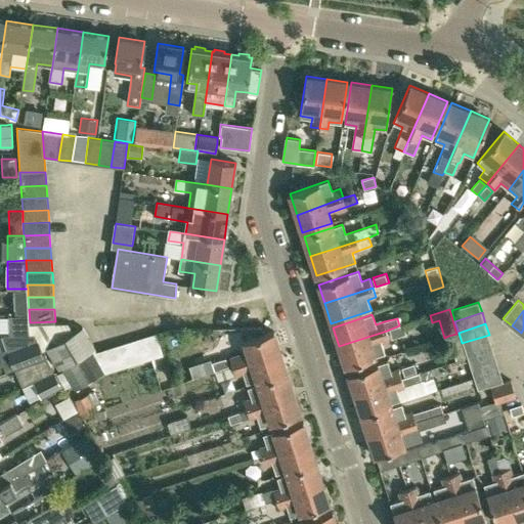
[(403,324),(399,325),(389,330),(392,338),(405,334),(403,324)]
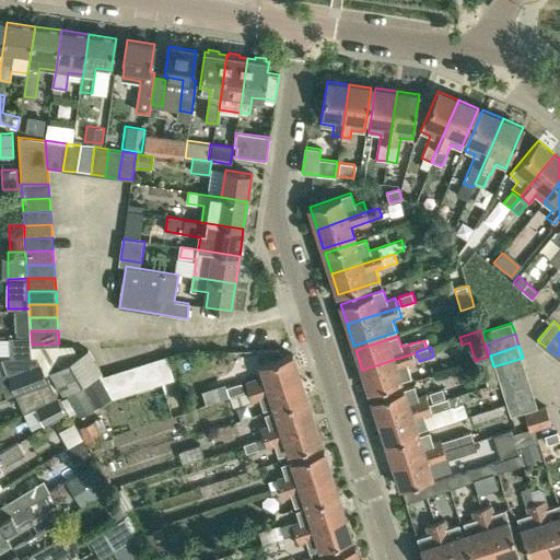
[(89,348),(86,349),(46,369),(57,393),(67,391),(81,416),(114,397),(117,396),(109,374),(105,376),(89,348)]
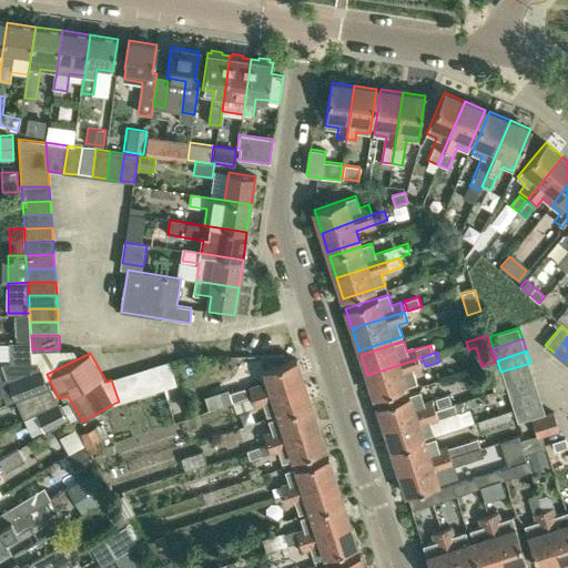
[(249,387),(252,395),(304,379),(297,358),(264,369),(267,382),(249,387)]
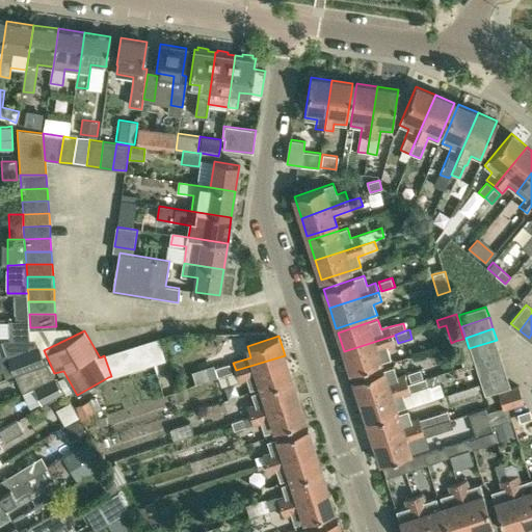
[(393,336),(344,351),(350,371),(391,358),(387,347),(396,344),(393,336)]
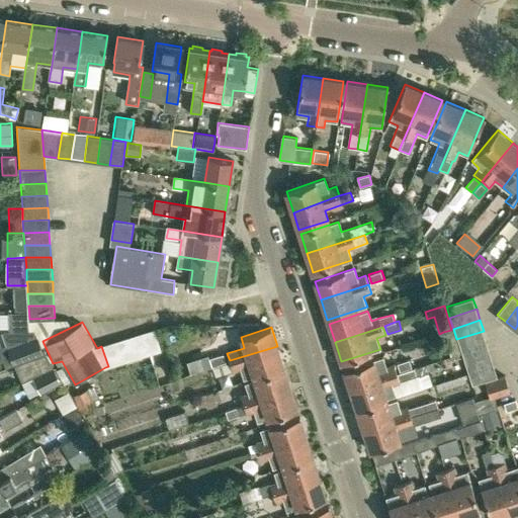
[(2,331),(8,346),(36,335),(32,329),(2,331)]
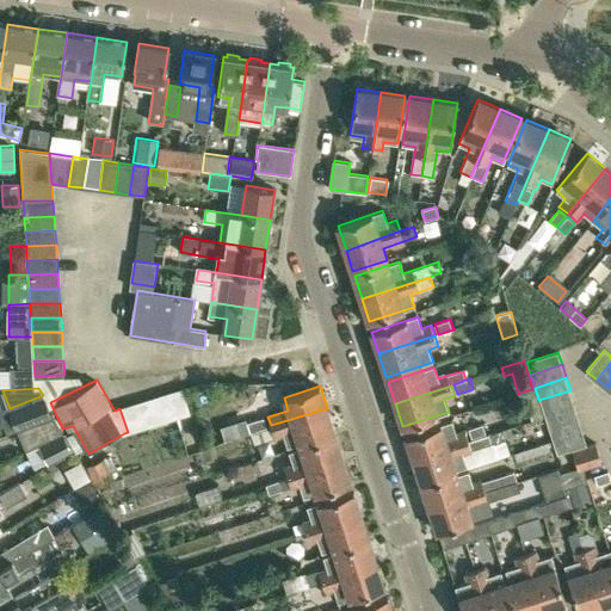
[(173,392),(181,417),(192,413),(184,388),(173,392)]
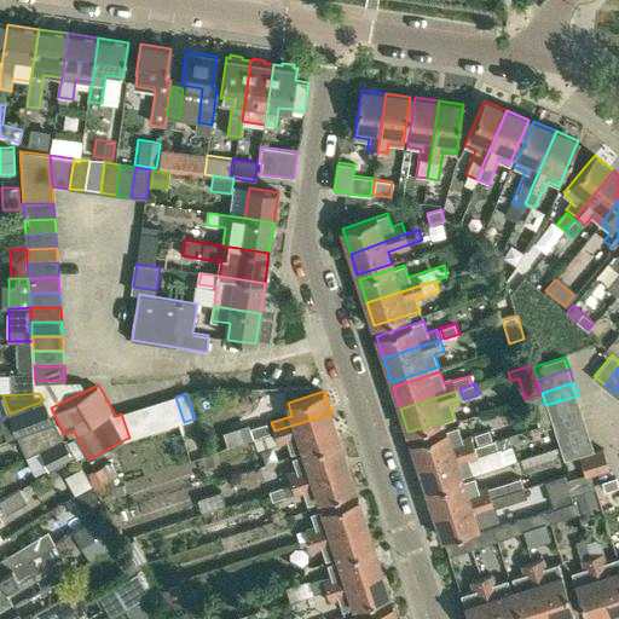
[(539,394),(530,397),(538,426),(550,422),(542,394),(539,394)]
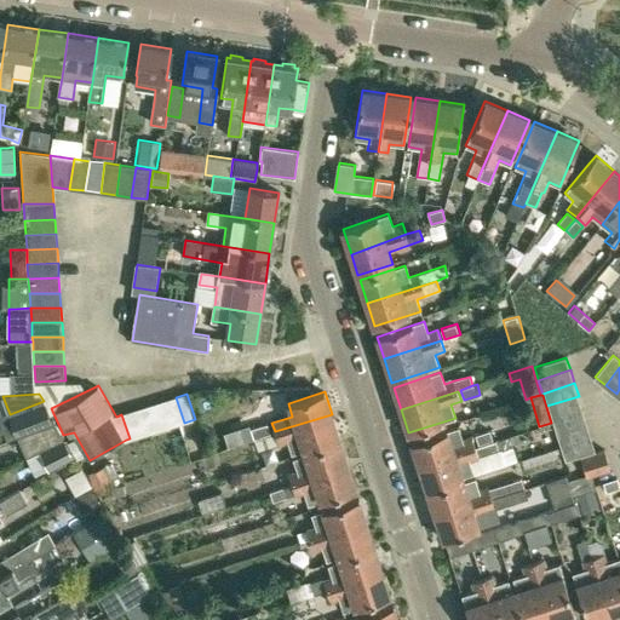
[(579,396),(546,406),(551,419),(583,408),(579,396)]
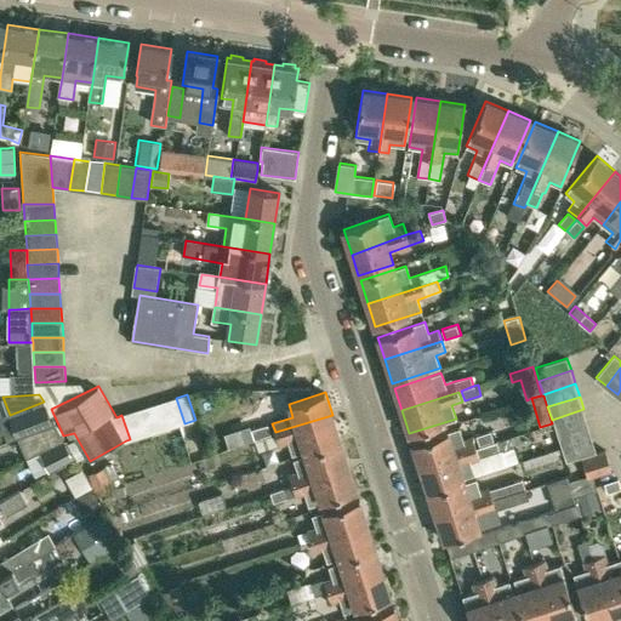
[(176,398),(165,402),(174,427),(184,423),(176,398)]
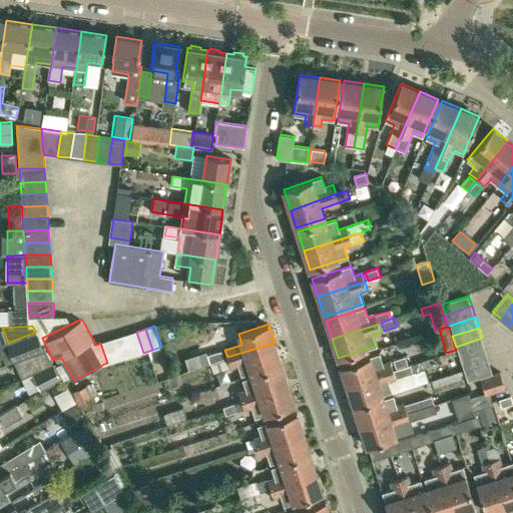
[(46,349),(36,332),(8,343),(0,346),(0,352),(6,366),(46,349)]
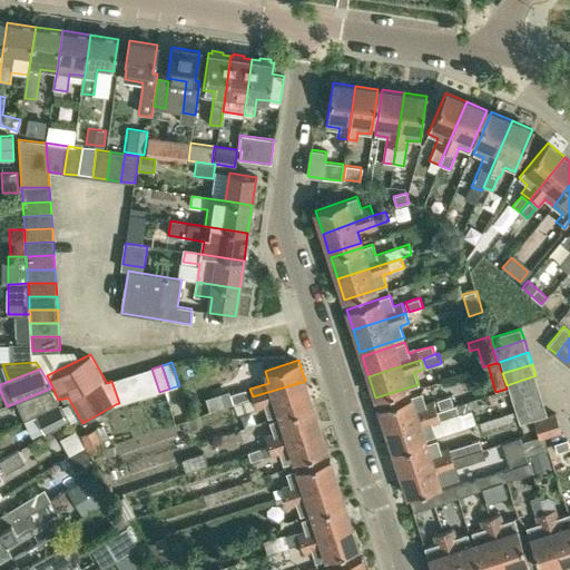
[(149,394),(159,392),(151,369),(141,372),(149,394)]
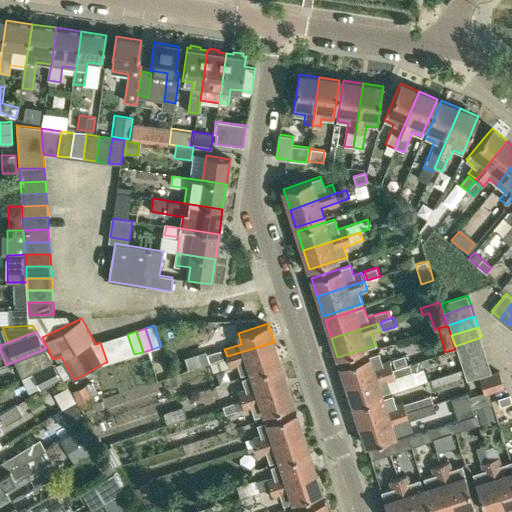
[(127,334),(118,336),(125,357),(134,354),(127,334)]
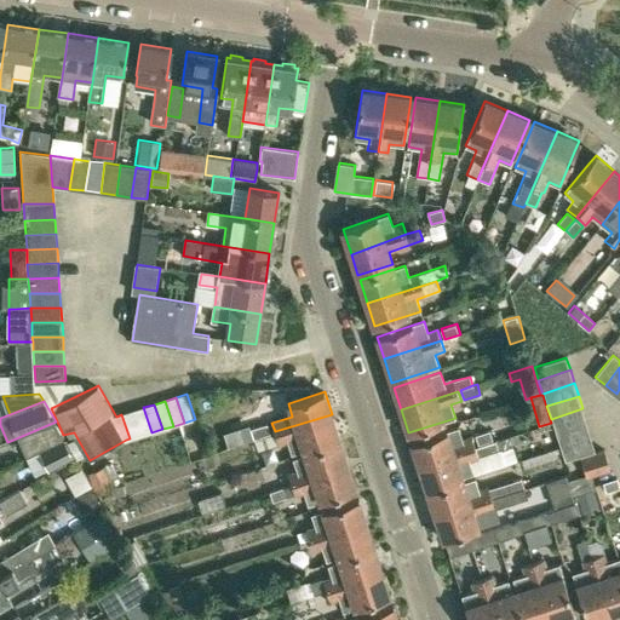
[(132,411),(141,435),(151,432),(143,407),(132,411)]
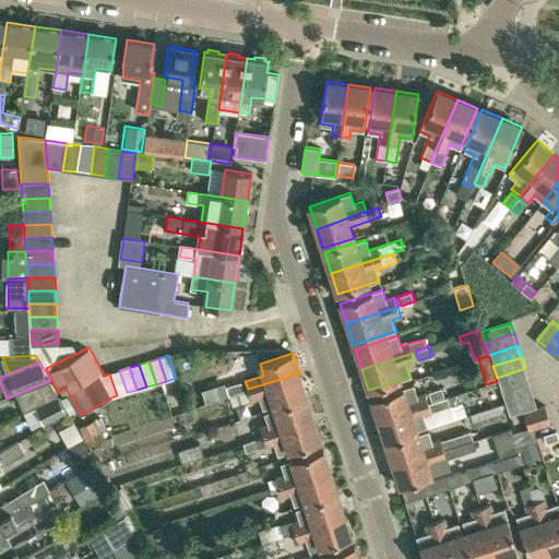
[(497,378),(500,390),(530,380),(525,368),(497,378)]
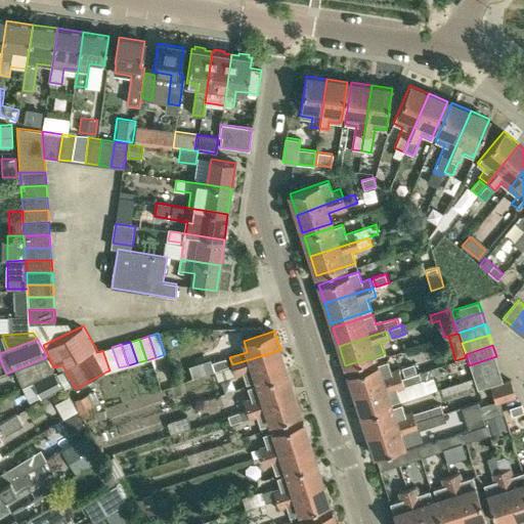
[(112,347),(102,350),(110,370),(119,367),(112,347)]
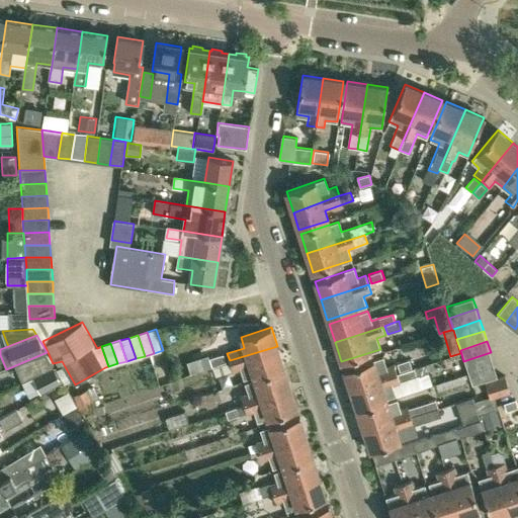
[(277,346),(230,360),(226,361),(212,366),(216,376),(233,370),(240,368),(243,378),(253,375),(283,365),(277,346)]
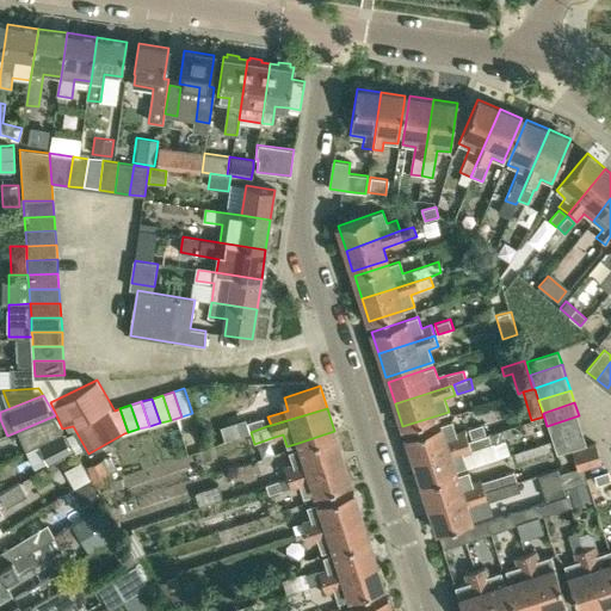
[(36,425),(44,443),(65,433),(65,432),(62,429),(55,415),(36,425)]
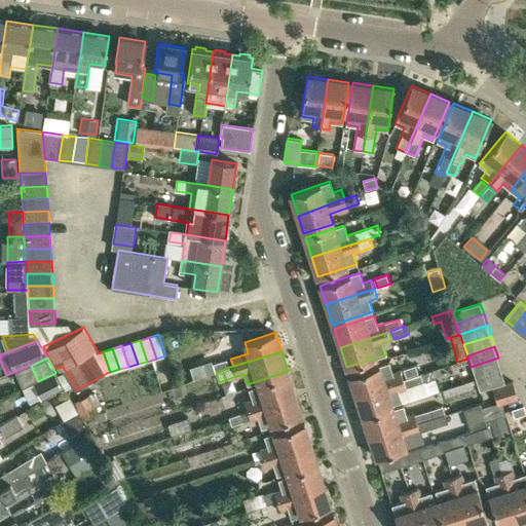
[(471,367),(475,378),(501,369),(498,358),(471,367)]
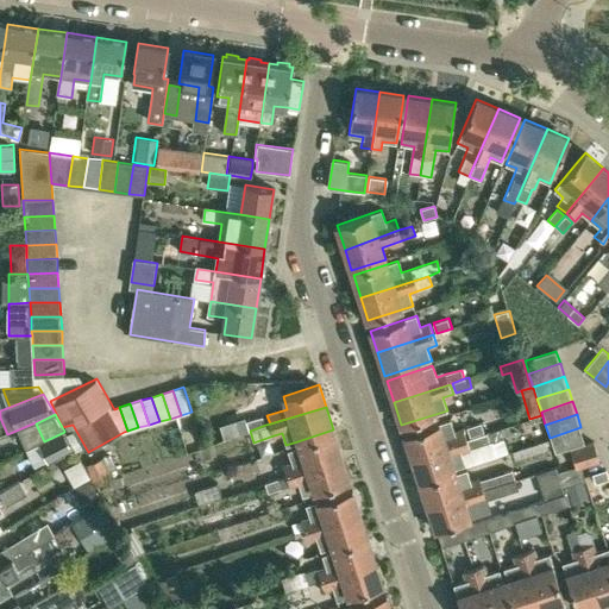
[(249,431),(250,431),(265,425),(262,416),(246,421),(249,431)]
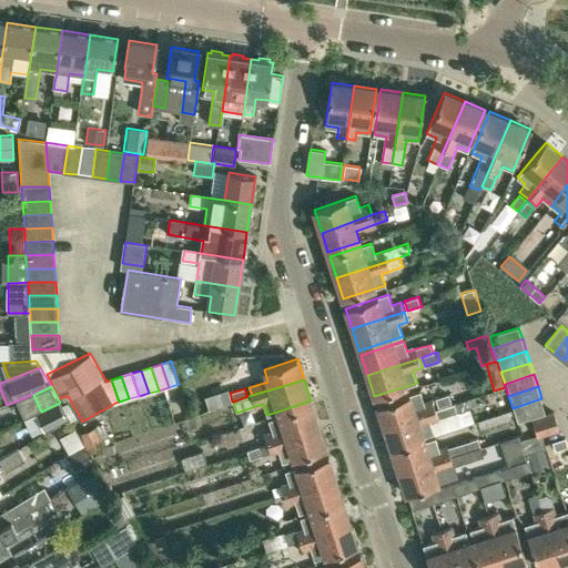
[(409,395),(377,405),(384,426),(435,409),(432,399),(424,403),(421,392),(409,395)]
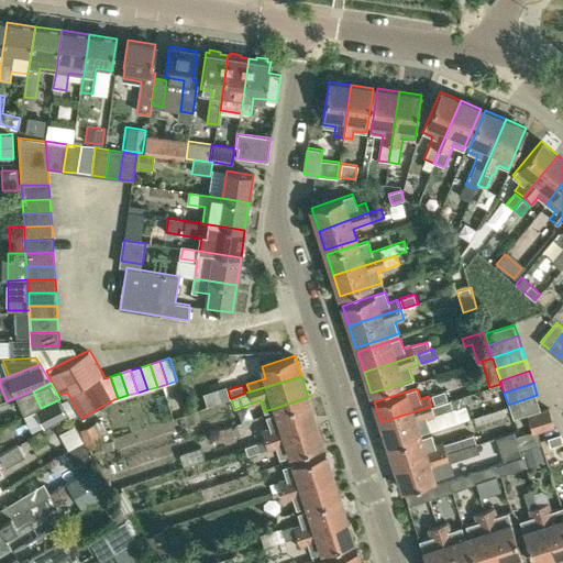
[(431,395),(434,404),(446,400),(444,392),(431,395)]
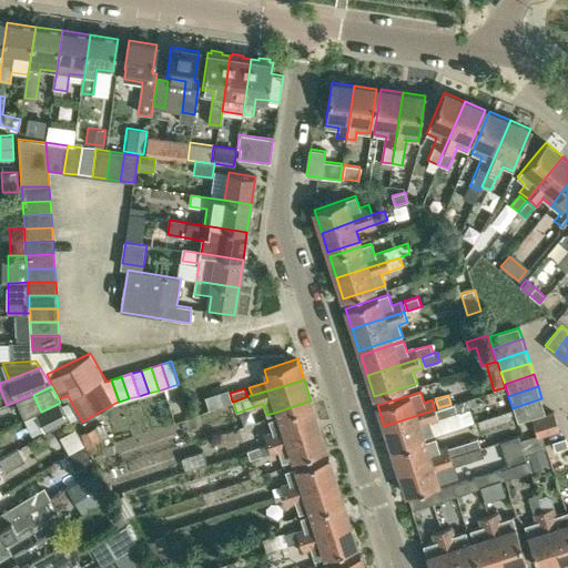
[(541,398),(513,408),(516,419),(546,411),(541,398)]
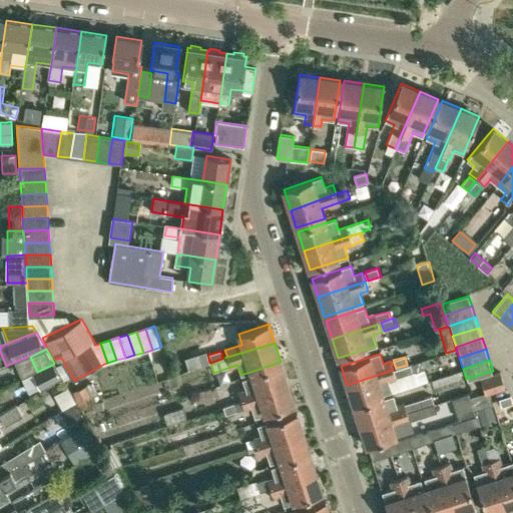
[(419,362),(410,364),(393,370),(347,385),(353,404),(382,395),(392,392),(388,382),(422,371),(419,362)]
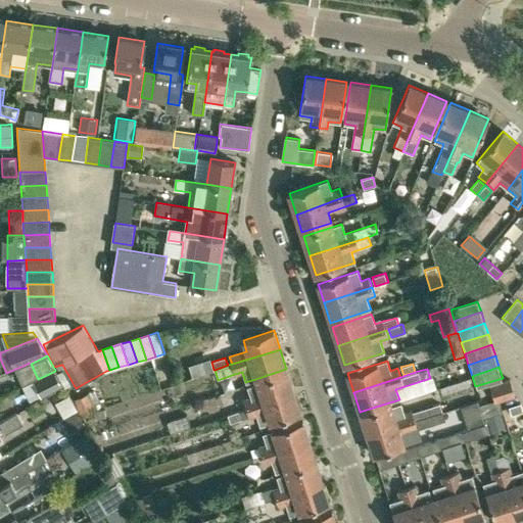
[(55,371),(33,382),(40,397),(62,386),(55,371)]
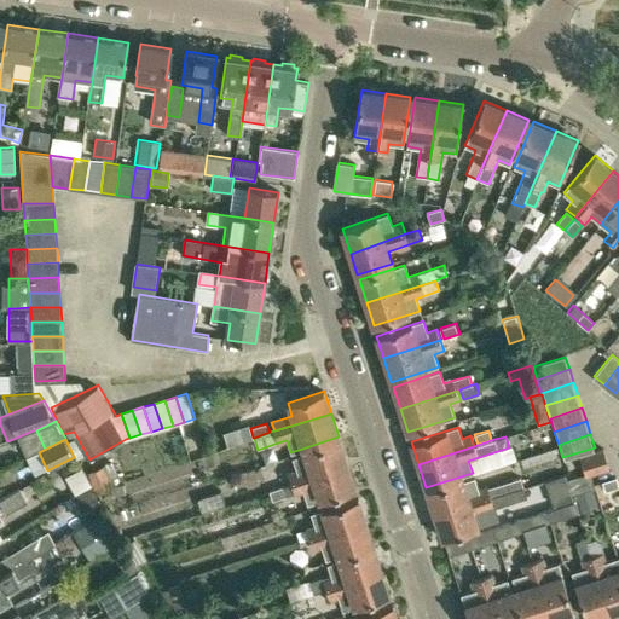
[(340,441),(304,452),(291,457),(296,469),(288,473),(291,482),(347,464),(340,441)]
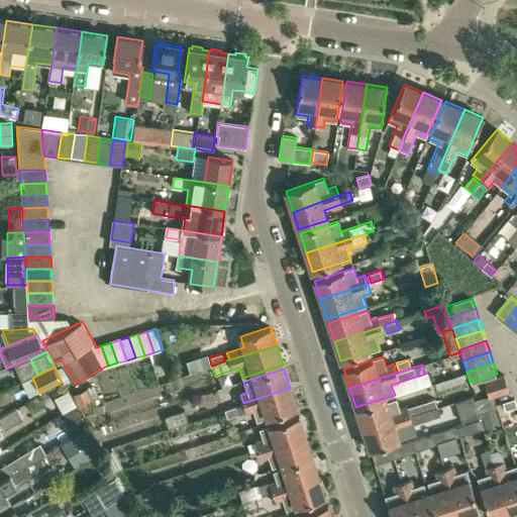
[(493,395),(509,389),(504,375),(498,377),(483,382),(487,396),(493,395)]
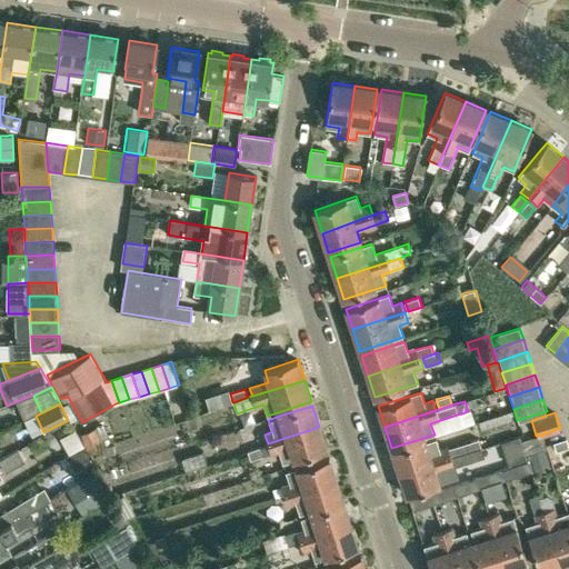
[(282,463),(327,449),(319,427),(268,443),(270,453),(279,451),(282,463)]
